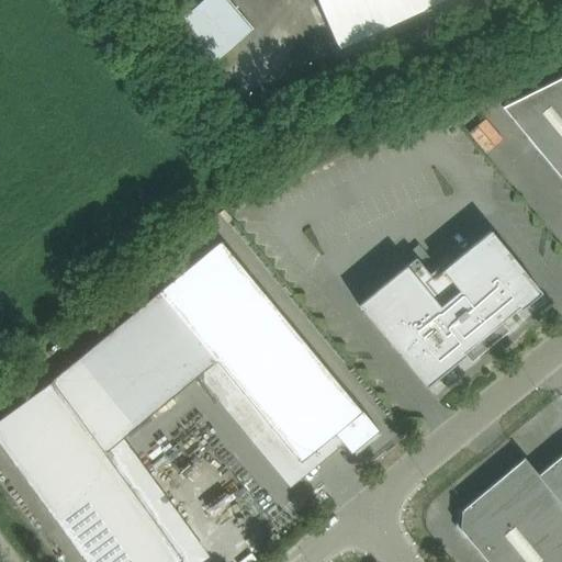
[(201,0),(180,19),(215,59),(251,29),(227,0),(201,0)]
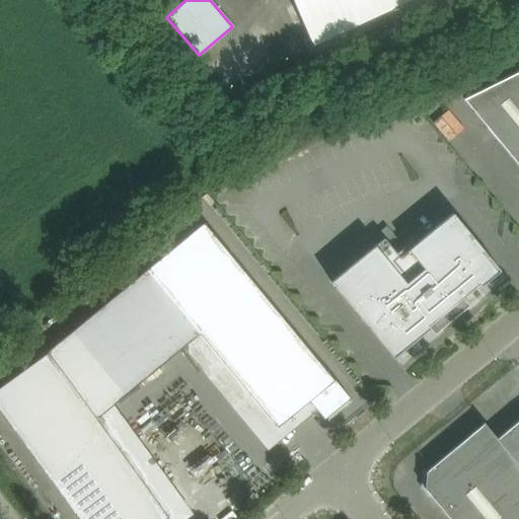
[(317,0),(291,12),(313,62),(446,0),(317,0)]
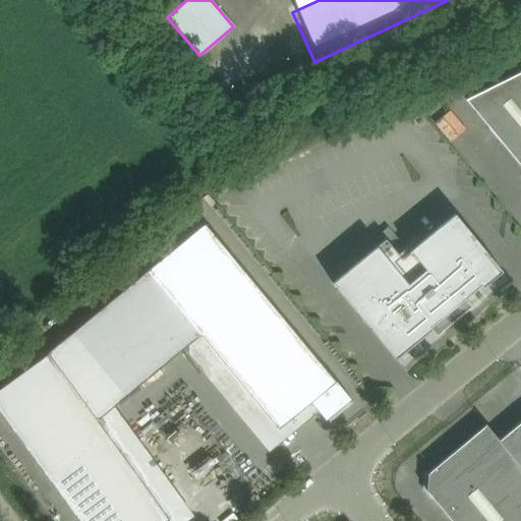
[(520,71),(465,100),(520,167),(520,71)]
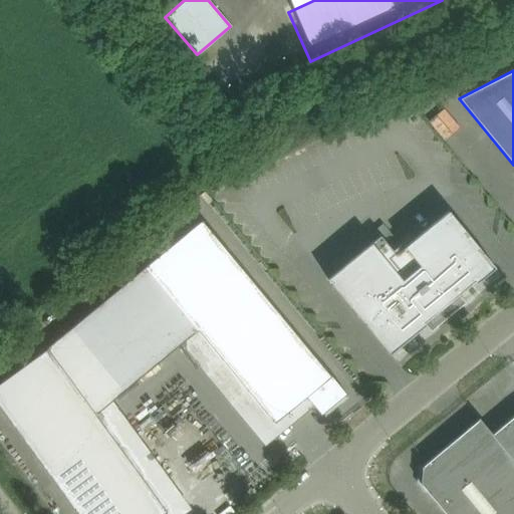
[(465,303),(458,294),(470,283),(474,282),(476,284),(495,268),(448,211),(396,255),(380,236),(327,280),(390,354),(426,325),(424,323),(427,320),(431,325),(460,300),(463,304),(465,303)]
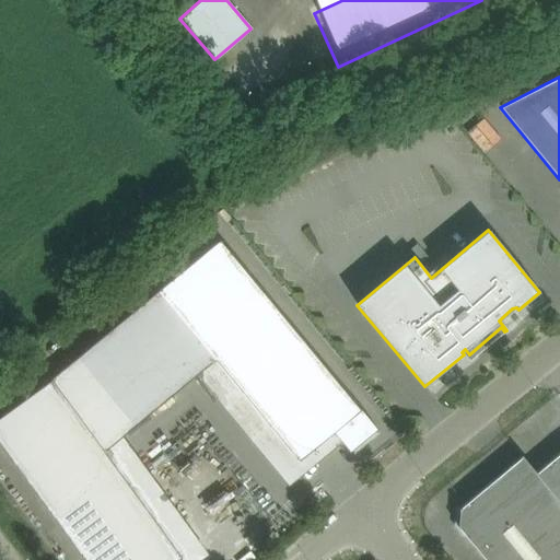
[(50,380),(0,417),(0,445),(83,559),(179,559),(182,559),(104,452),(216,360),(299,462),(334,433),(350,452),(377,430),(360,409),(361,408),(219,240),(50,380)]
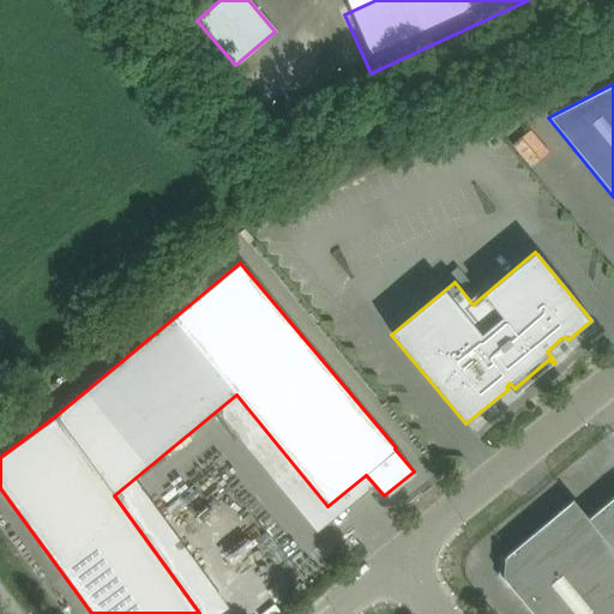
[(572,500),(571,501),(613,552),(613,497),(588,519),(572,500)]
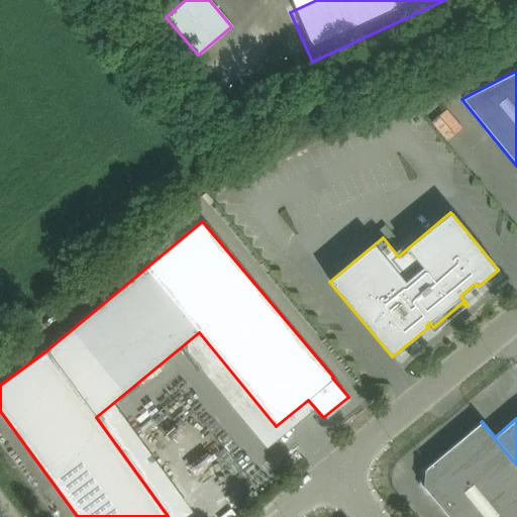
[(516,516),(516,464),(481,422),(480,422),(481,423),(424,471),(422,487),(447,516),(516,516)]
